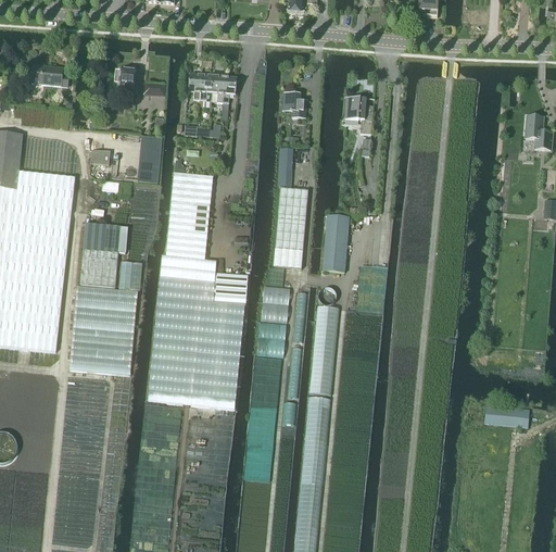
[(287,0),(287,11),(304,12),(304,7),(308,8),(308,3),(304,3),(304,0),(287,0)]
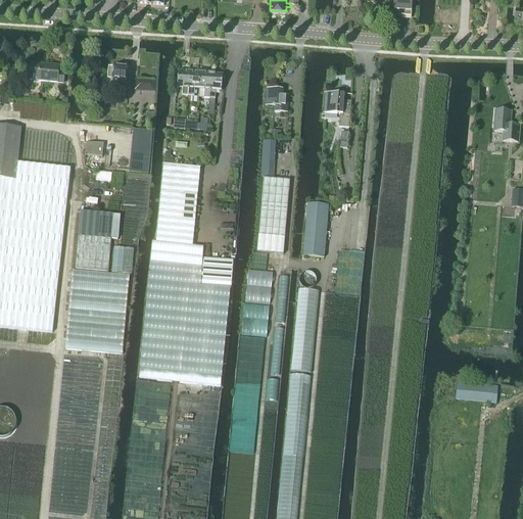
[(395,10),(395,12),(411,13),(412,0),(393,0),(393,10),(395,10)]
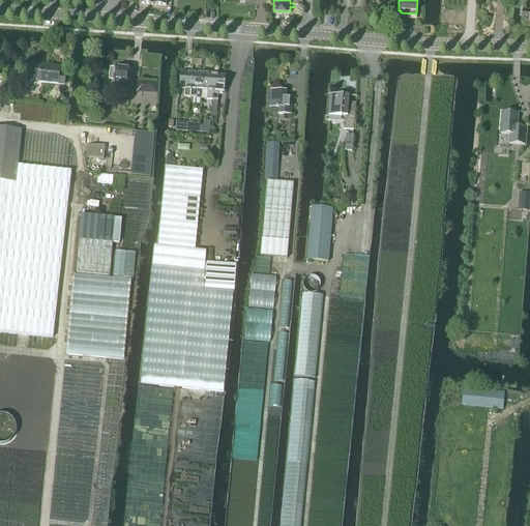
[(31,61),(30,78),(58,81),(64,81),(65,70),(59,70),(59,64),(31,61)]
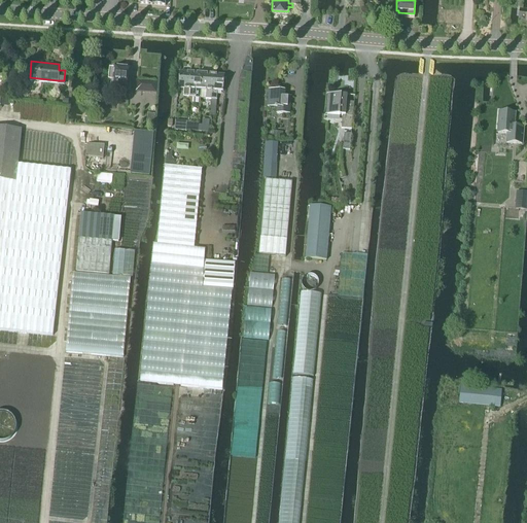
[(111,85),(129,86),(129,80),(128,80),(129,67),(121,66),(120,65),(117,65),(116,66),(114,66),(114,67),(110,67),(109,76),(112,76),(111,85)]
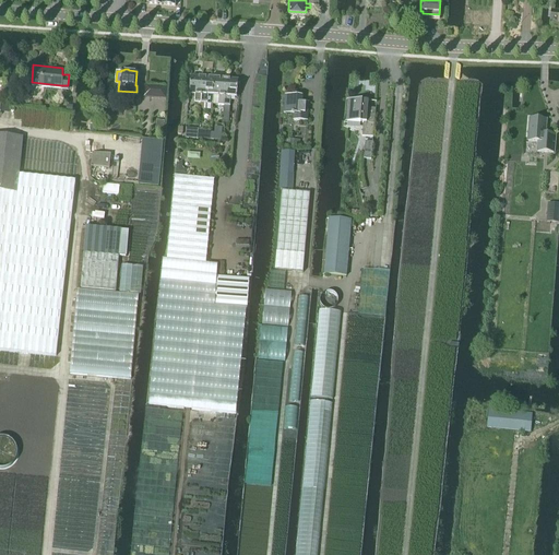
[(190,75),(189,91),(195,92),(194,101),(200,101),(202,74),(198,74),(197,73),(193,72),(192,73),(190,73),(190,75)]
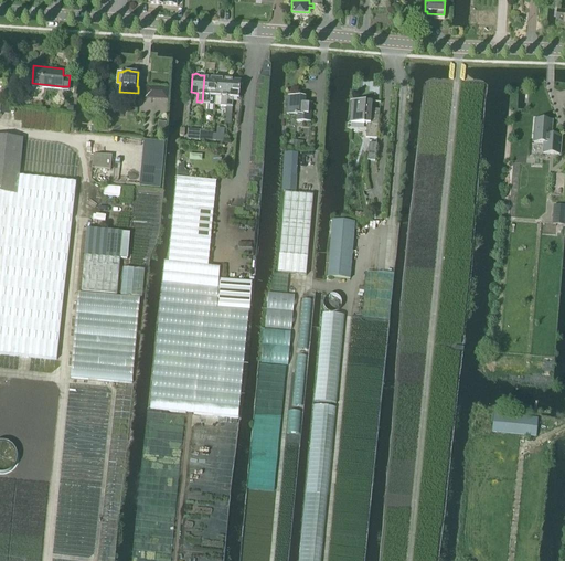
[(204,75),(202,102),(214,103),(215,94),(216,76),(214,76),(213,75),(210,74),(209,75),(204,75)]
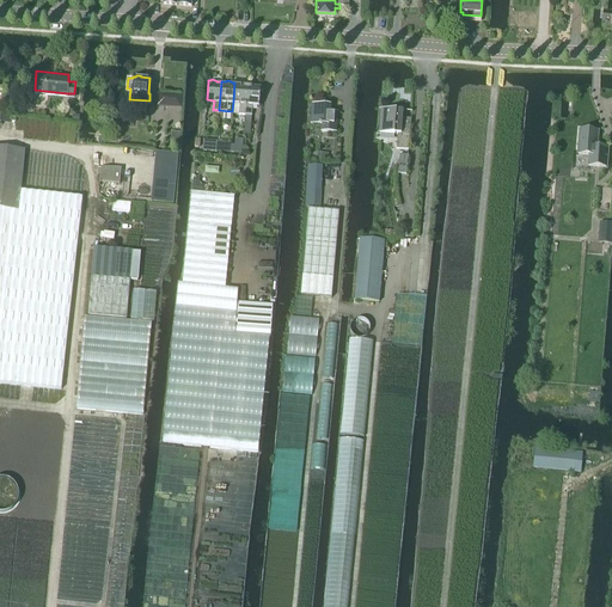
[(234,83),(233,102),(239,102),(238,111),(245,112),(246,84),(243,83),(240,81),(238,81),(236,83),(234,83)]
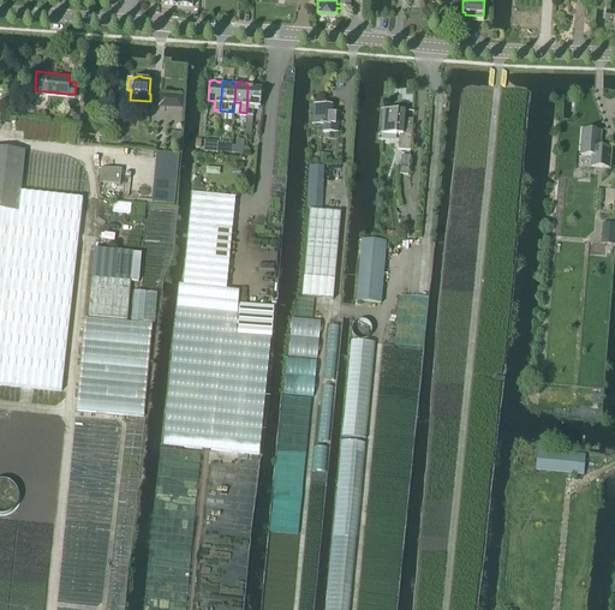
[(248,84),(246,113),(245,131),(251,131),(254,103),(260,105),(262,85),(258,84),(258,83),(255,83),(252,84),(248,84)]
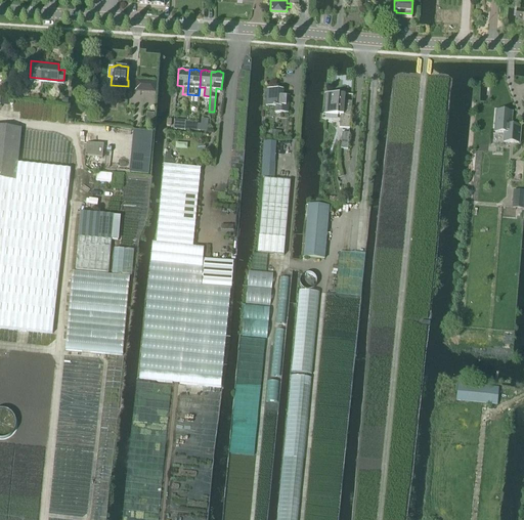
[(135,76),(134,88),(143,88),(144,77),(135,76)]
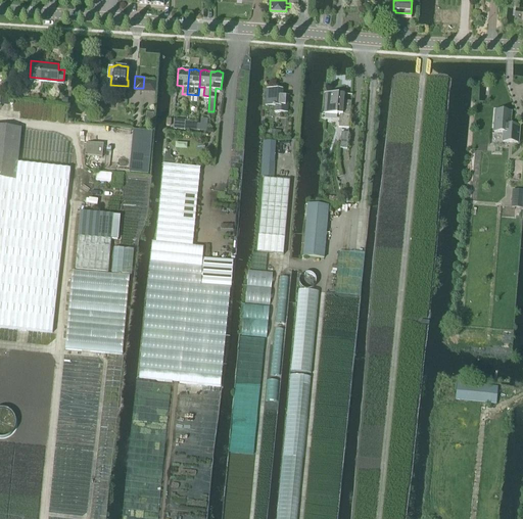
[(267,86),(266,103),(274,103),(274,109),(287,109),(288,93),(279,92),(279,88),(282,88),(282,87),(267,86)]
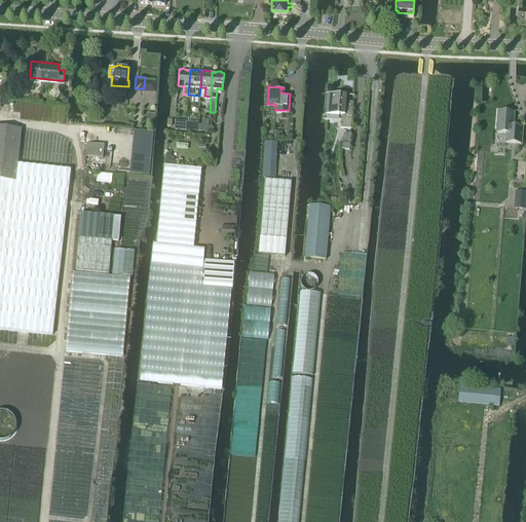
[(351,126),(352,106),(345,105),(346,92),(329,91),(327,112),(342,113),(341,125),(351,126)]
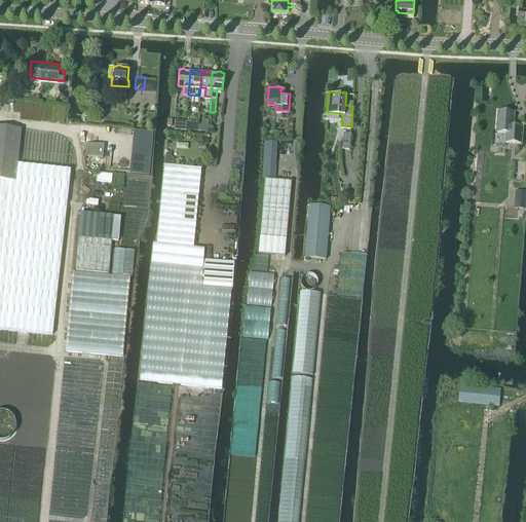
[(505,139),(521,140),(522,124),(513,123),(514,110),(498,109),(496,129),(506,129),(505,139)]
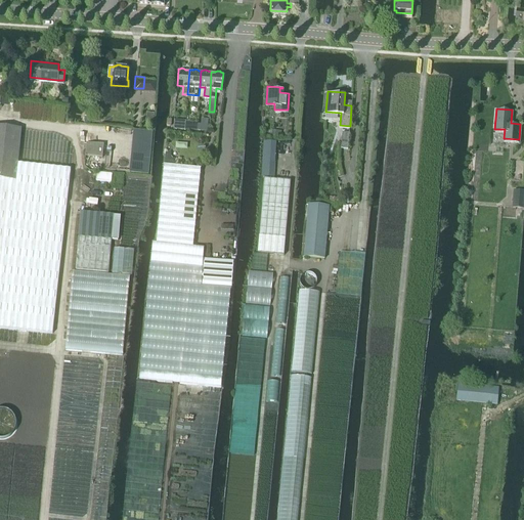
[(185,127),(186,118),(174,117),(173,126),(185,127)]
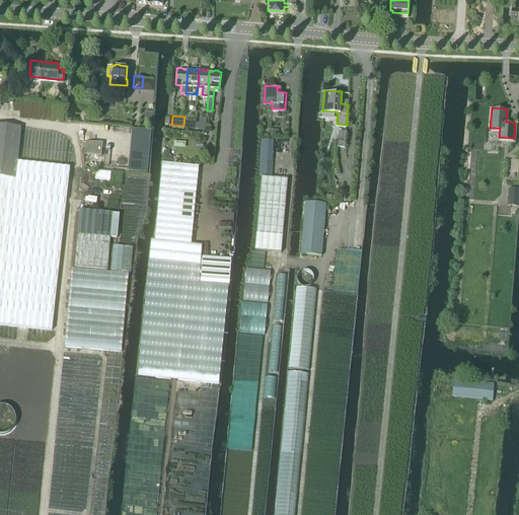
[(0,122),(0,172),(15,174),(16,158),(20,125),(0,122)]
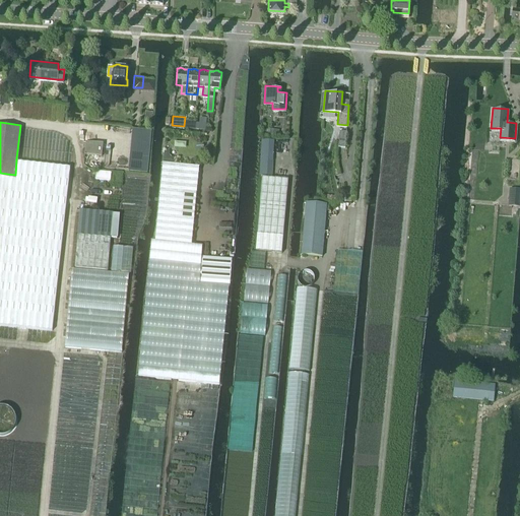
[(345,145),(346,129),(339,129),(338,145),(345,145)]
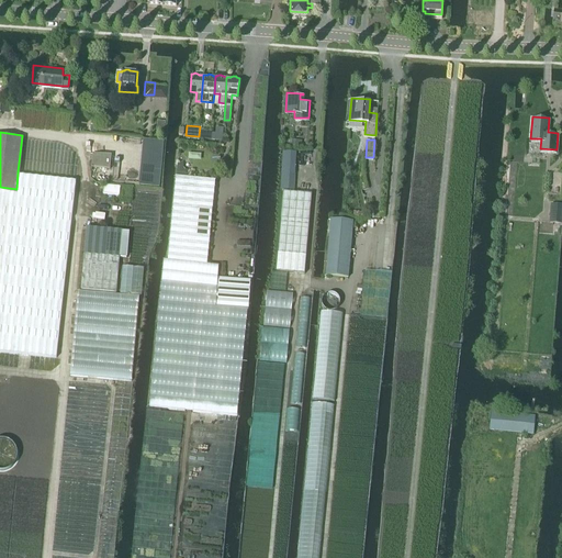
[(293,189),(293,188),(295,149),(282,148),(282,164),(281,188),(283,188),(293,189)]
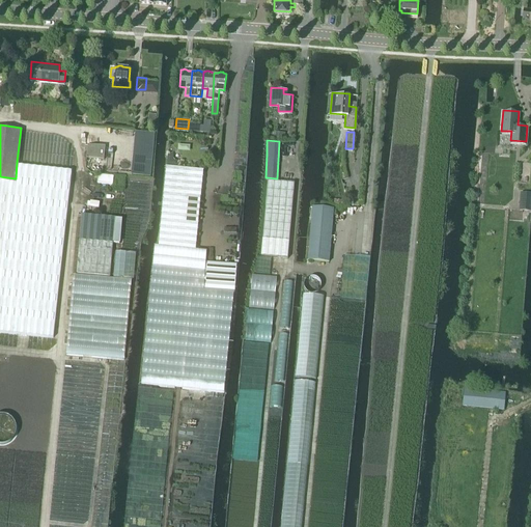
[(104,157),(105,143),(87,142),(86,156),(104,157)]
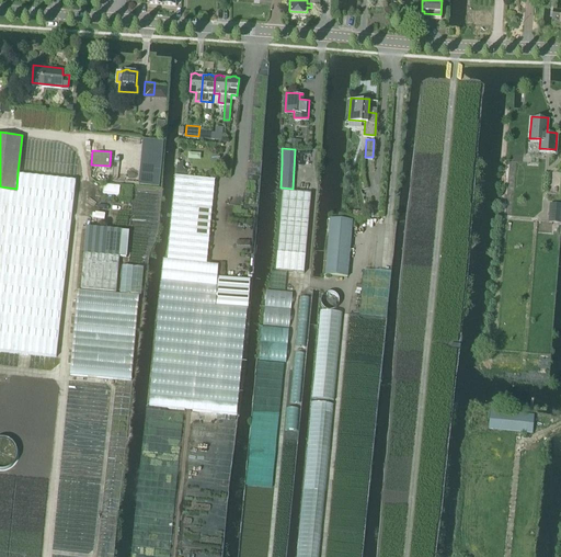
[(176,160),(175,172),(187,173),(187,167),(185,167),(182,163),(182,161),(176,160)]
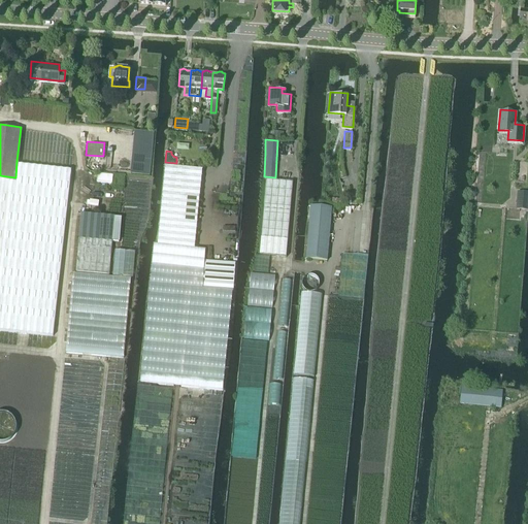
[(15,177),(0,175),(0,327),(52,333),(70,167),(17,161),(15,177)]
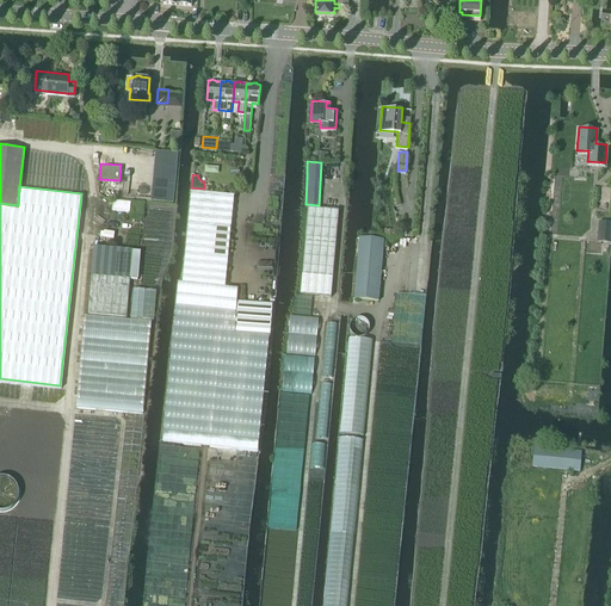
[(154,186),(153,198),(173,201),(174,187),(154,186)]
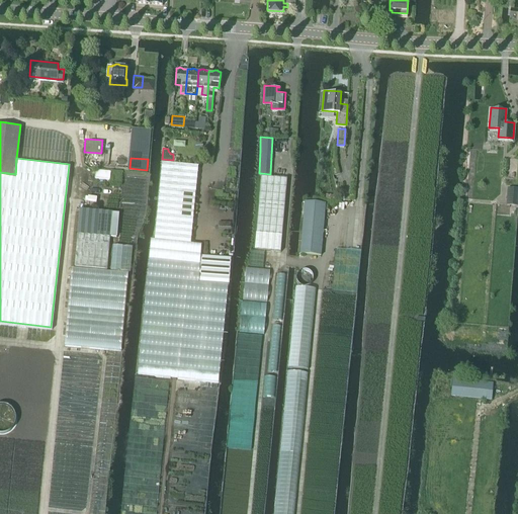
[(162,160),(155,229),(155,237),(191,241),(198,163),(162,160)]
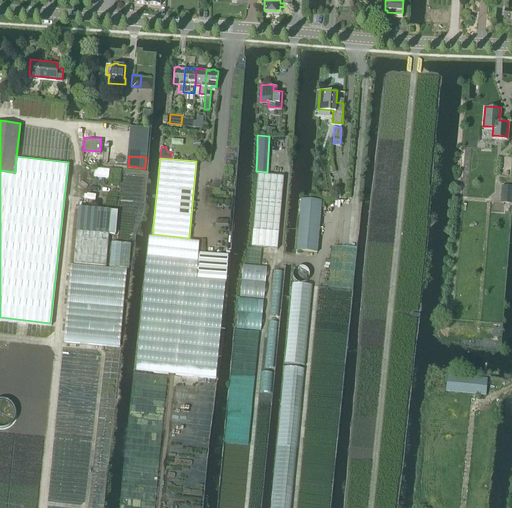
[(110,167),(95,166),(94,174),(109,176),(110,167)]
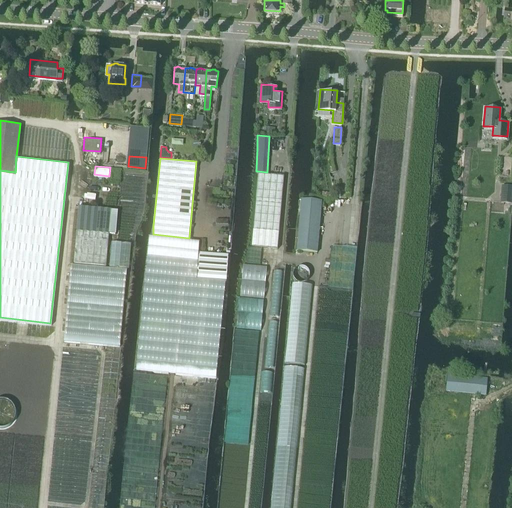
[(258,171),(251,244),(277,246),(284,174),(267,172),(258,171)]
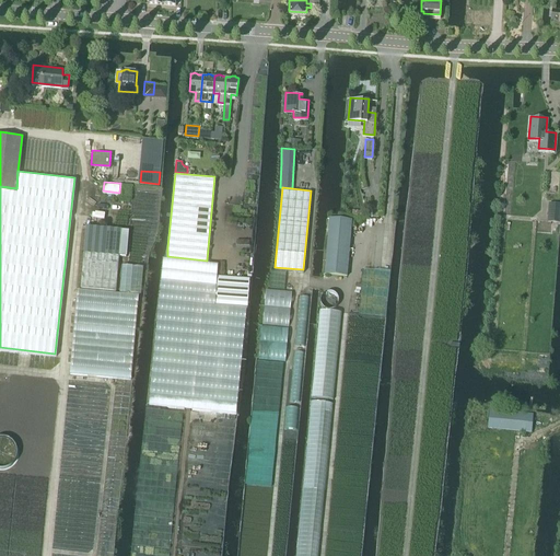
[(559,200),(548,200),(547,219),(559,220),(559,200)]
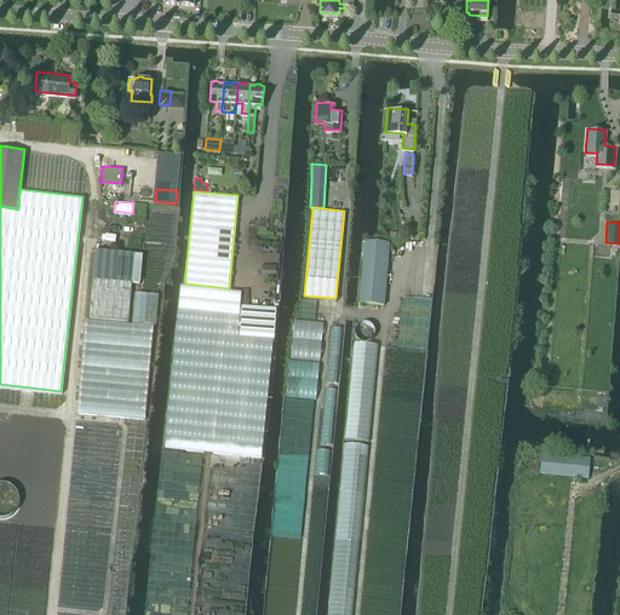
[(365,239),(360,300),(384,303),(389,241),(365,239)]
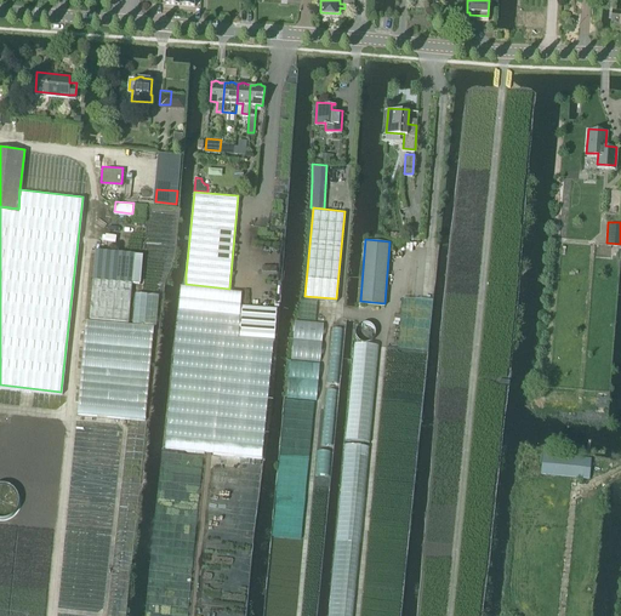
[(134,251),(95,247),(89,315),(127,319),(134,251)]
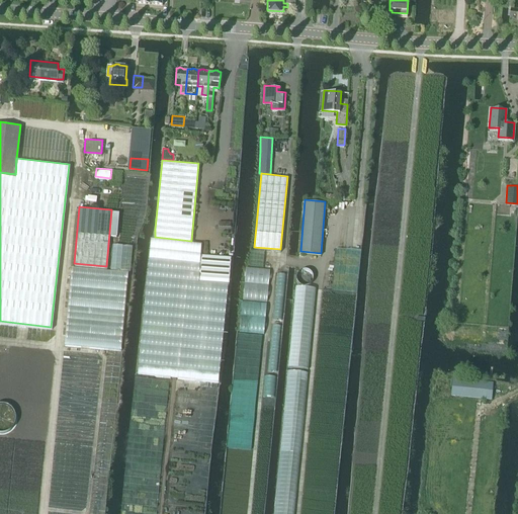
[(112,242),(110,267),(130,268),(132,244),(112,242)]
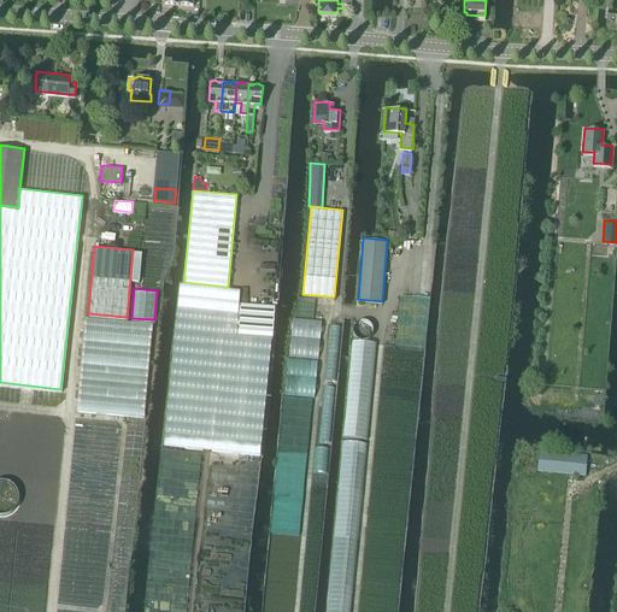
[(239,310),(236,333),(274,335),(275,304),(239,301),(239,310)]
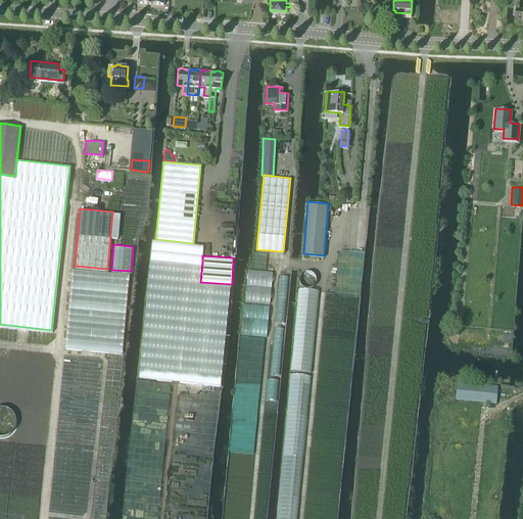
[(313,371),(320,289),(299,287),(292,369),(313,371)]
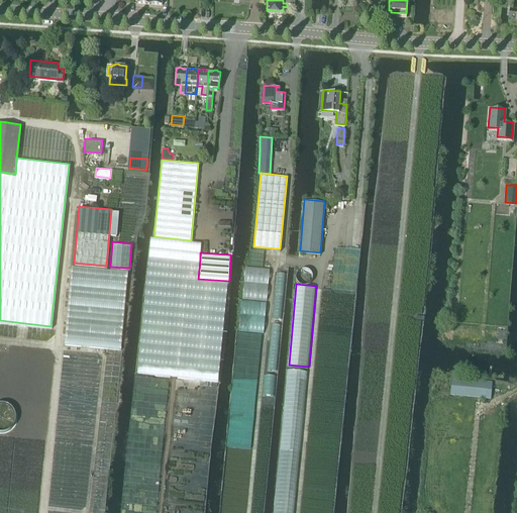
[(295,512),(308,371),(288,369),(274,512),(295,512)]
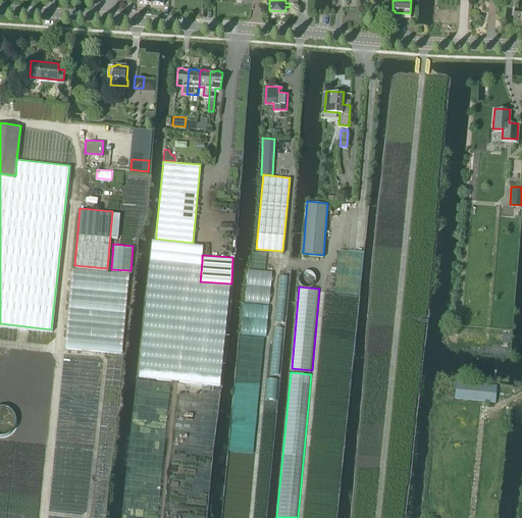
[(497,383),(456,379),(454,395),(496,400),(497,383)]
